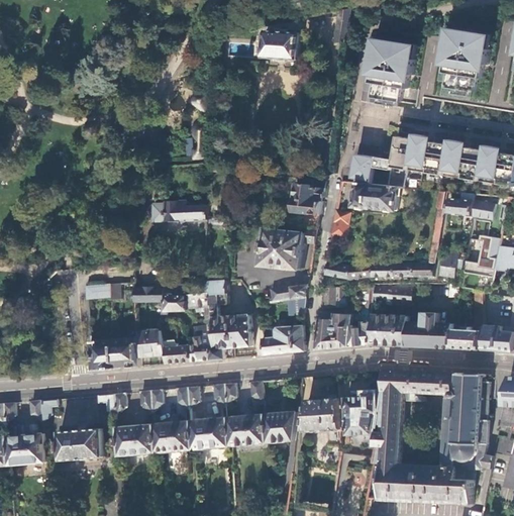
[(349,9),(337,11),(333,42),(345,44),(349,9)]
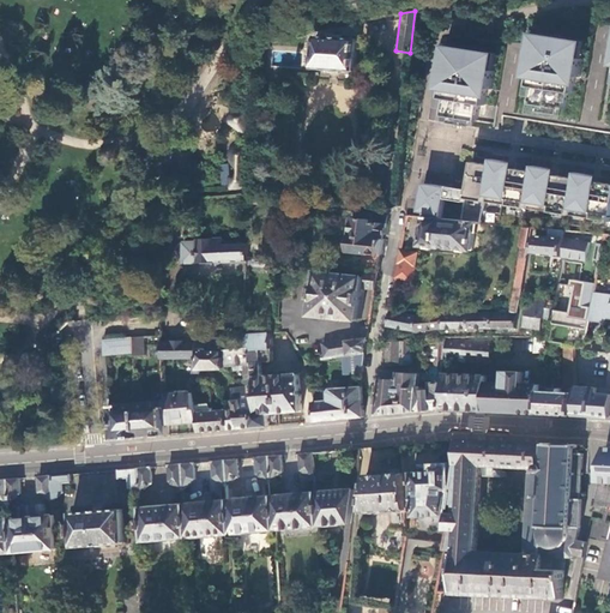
[(535,52),(537,35),(531,34),(527,50),(535,52)]
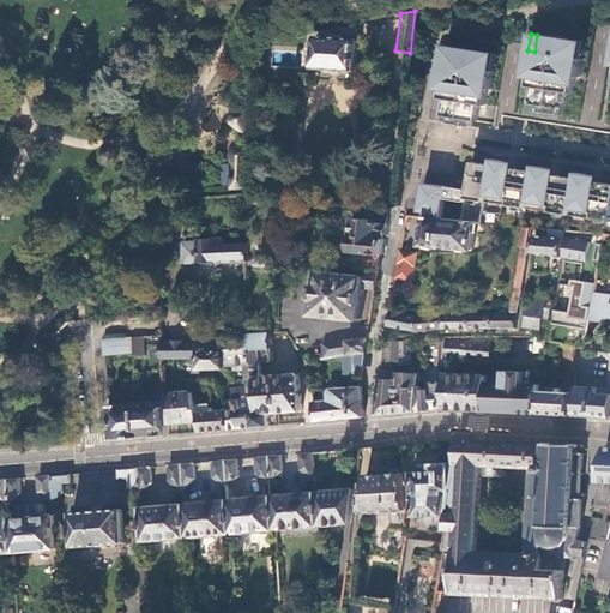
[(338,72),(352,72),(355,41),(338,40),(338,36),(327,35),(327,38),(312,37),(310,70),(325,71),(325,72),(338,72)]
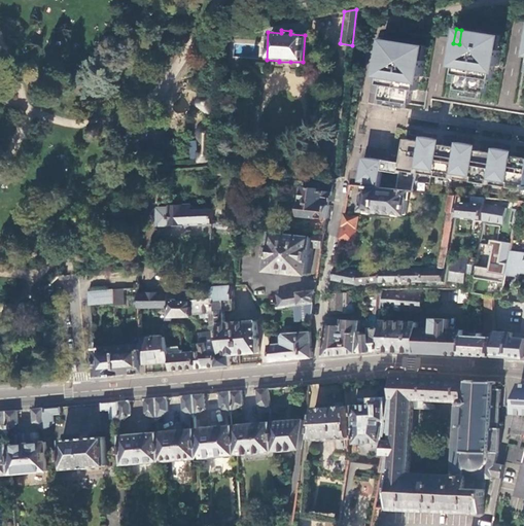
[(493,49),(495,35),(461,30),(459,44),(453,43),(451,60),(454,61),(452,74),(456,75),(453,90),(459,91),(478,94),(484,95),(486,80),(490,80),(492,66),(496,67),(498,50),(493,49)]
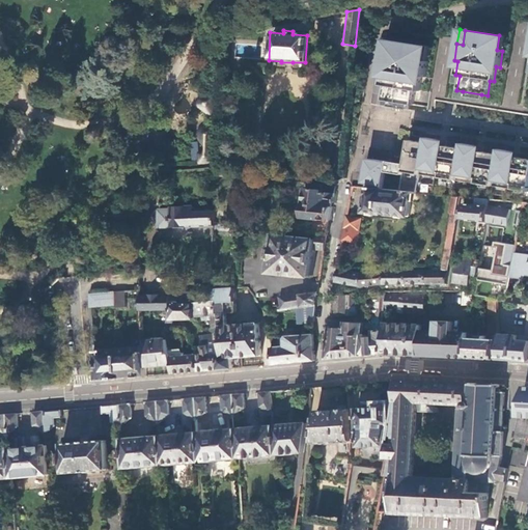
[(497,50),(502,51),(505,36),(499,35),(497,50)]
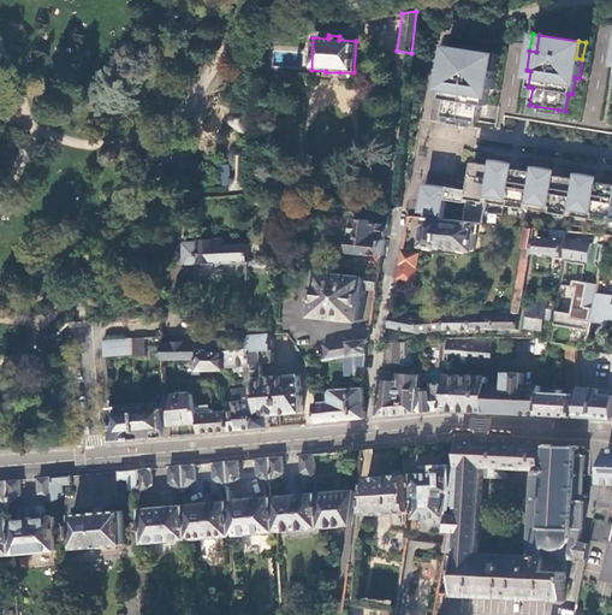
[(449,64),(451,47),(444,46),(441,63),(449,64)]
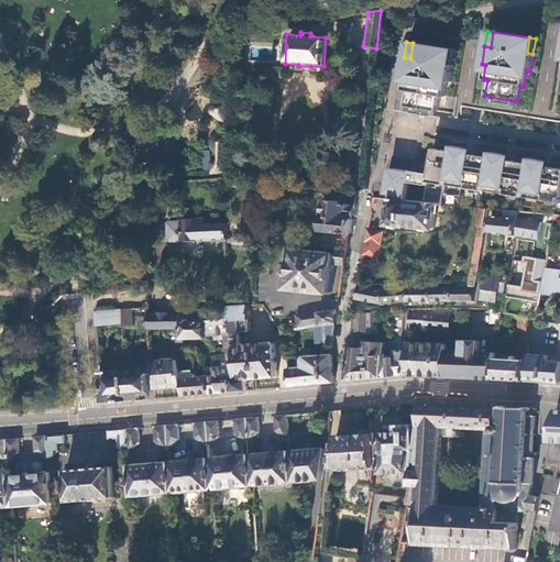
[(446,64),(449,48),(413,43),(410,58),(404,57),(401,75),(405,75),(403,90),(406,91),(404,107),(410,108),(430,111),(436,111),(439,96),(442,97),(446,81),(450,81),(452,65),(446,64)]
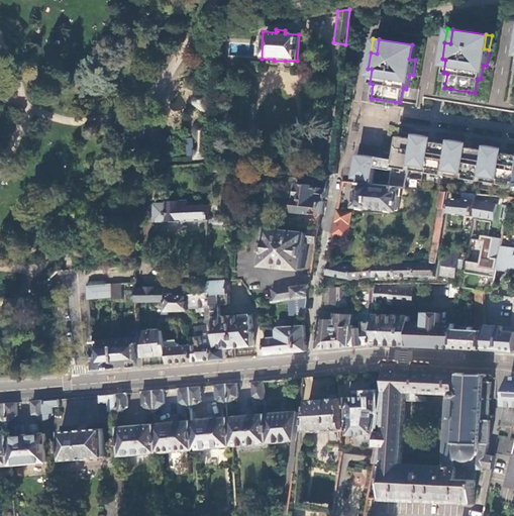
[(409,59),(415,60),(417,45),(412,44),(409,59)]
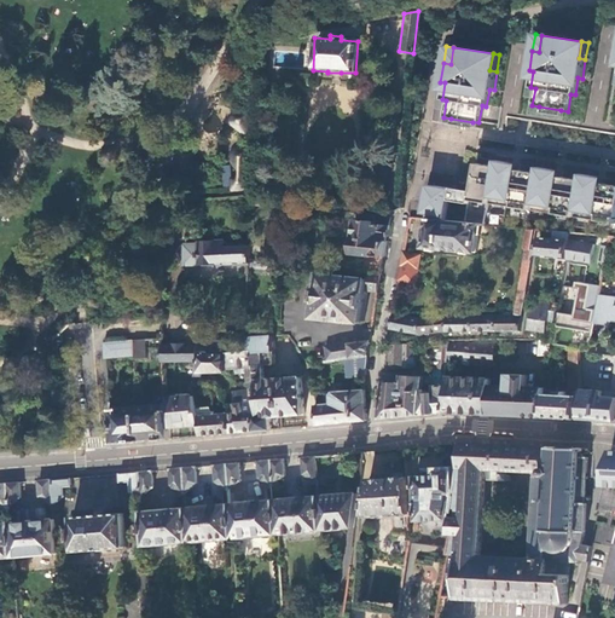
[(232,116),(226,123),(244,137),(245,114),(242,114),(239,114),(238,114),(236,114),(233,115),(232,116)]
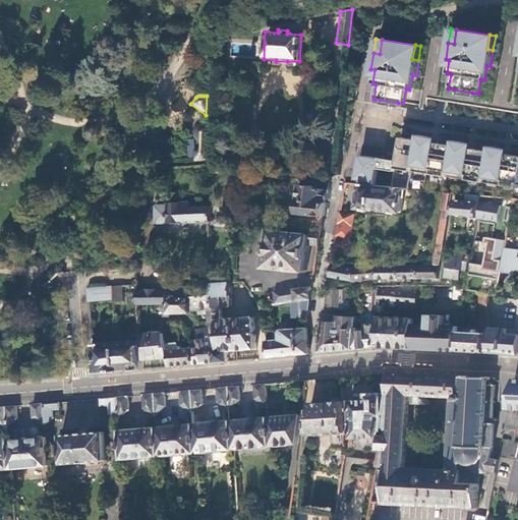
[(415,135),(415,140),(399,137),(395,161),(381,159),(358,156),(354,180),(359,181),(358,185),(375,186),(375,182),(377,169),(393,172),(393,169),(517,188),(517,187),(517,156),(506,155),(506,151),(497,149),(487,148),(486,151),(470,149),(471,145),(460,142),(451,141),(450,146),(435,143),(435,138),(432,138),(415,135)]
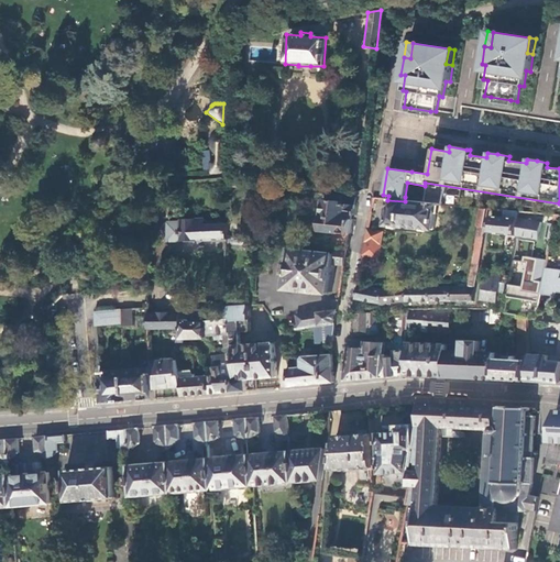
[(351,216),(353,198),(321,195),(319,217),(318,216),(317,232),(328,233),(326,249),(332,250),(344,251),(351,216)]
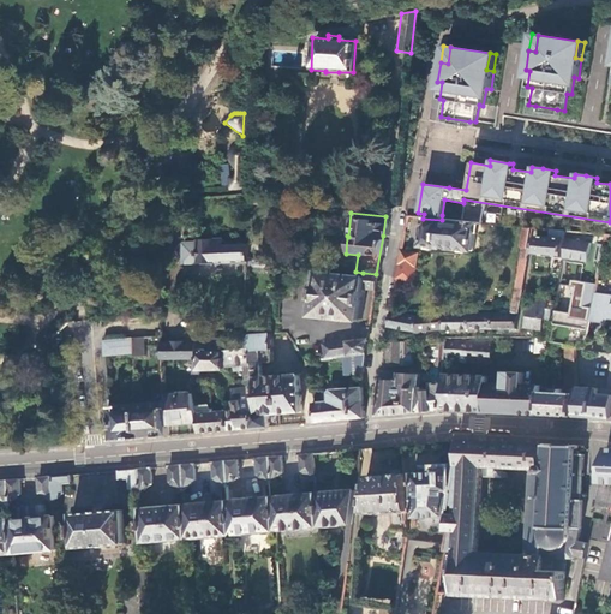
[(423,219),(420,248),(472,252),(474,224),(442,220),(423,219)]
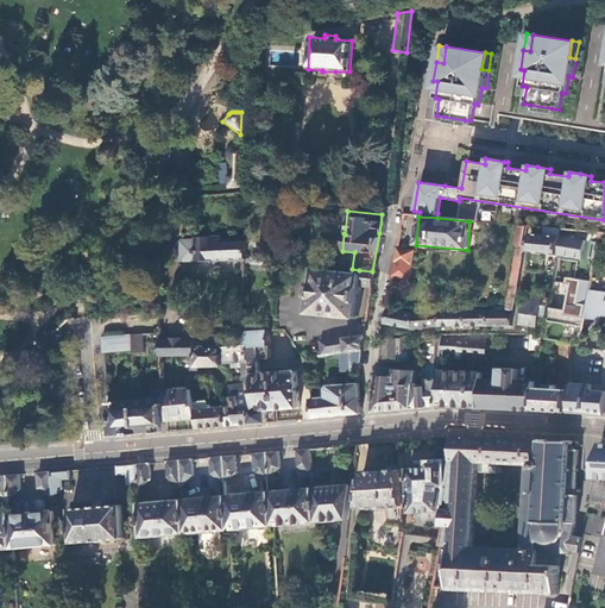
[(517,226),(504,312),(511,312),(524,226),(517,226)]
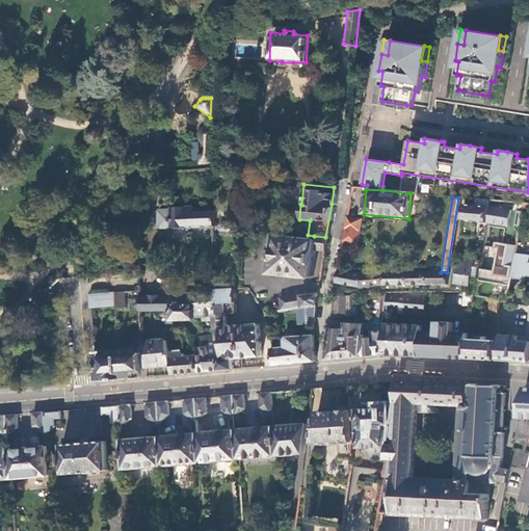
[(488,201),(476,200),(475,206),(461,205),(460,220),(468,220),(484,222),(488,201)]
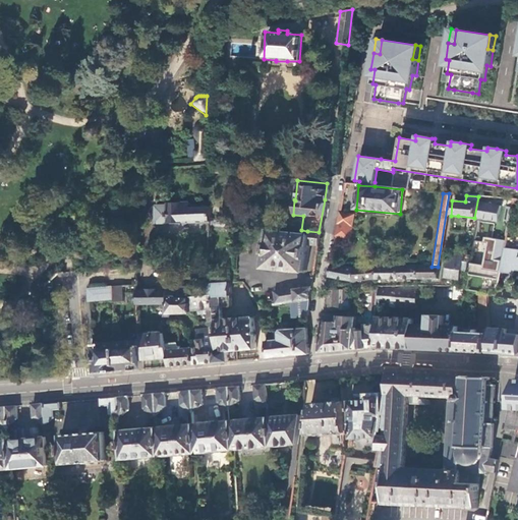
[(187,207),(186,205),(154,206),(154,225),(209,222),(209,221),(209,207),(187,207)]
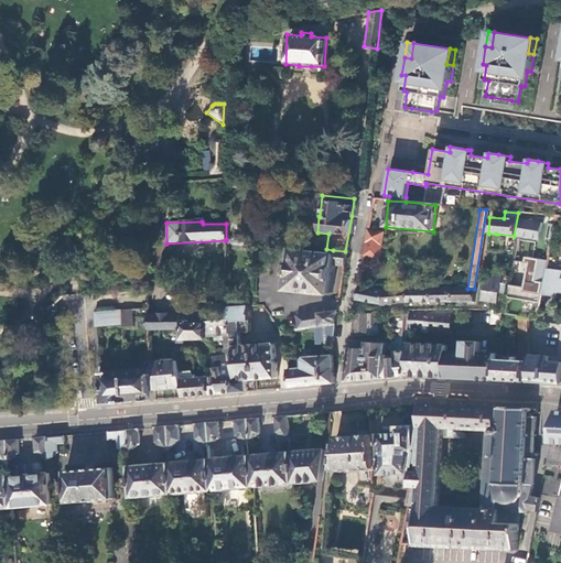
[(377,259),(381,234),(366,231),(362,257),(377,259)]
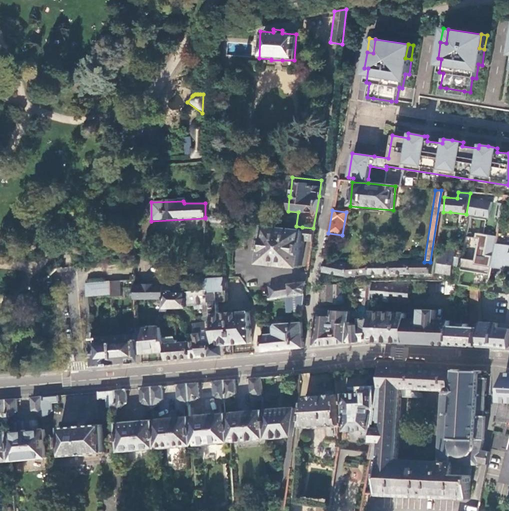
[(205,217),(205,218),(205,227),(220,229),(222,219),(205,217)]
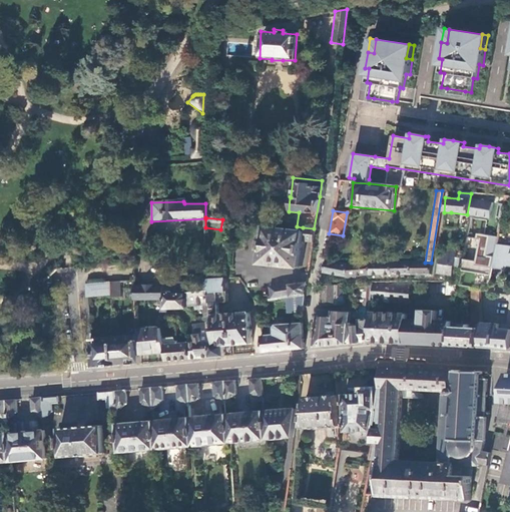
[(302,245),(312,246),(314,228),(303,227),(302,232),(264,228),(260,265),(299,269),(302,245)]
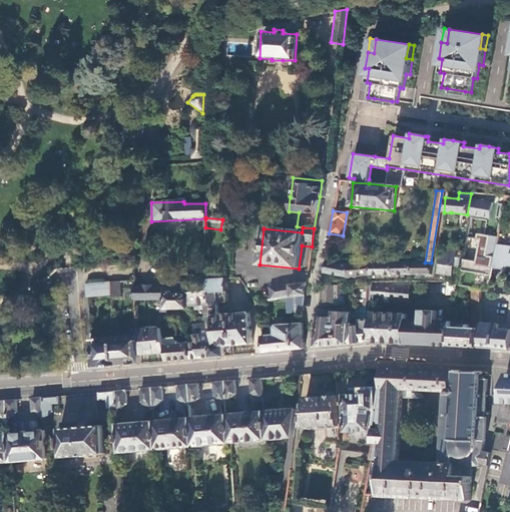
[(509,238),(496,236),(494,245),(509,246),(509,238)]
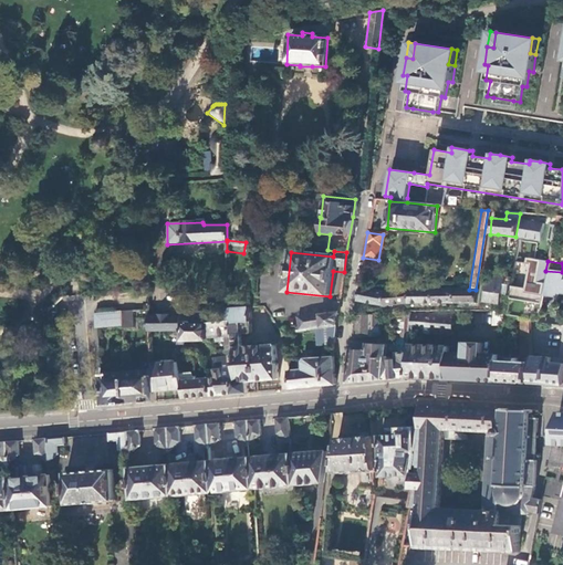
[(562,272),(545,271),(541,296),(553,297),(554,294),(562,295),(562,272)]
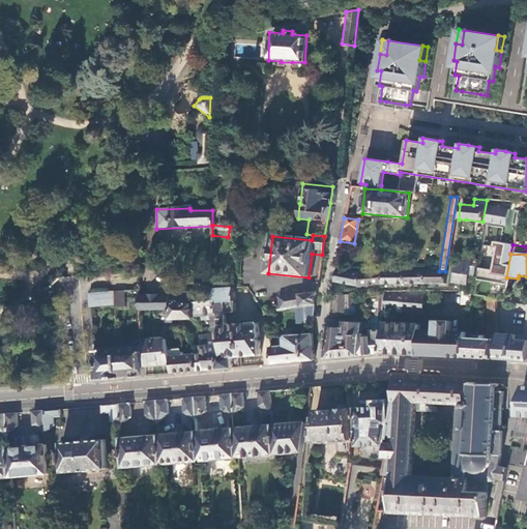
[(475,266),(476,263),(473,263),(473,260),(466,259),(457,257),(451,283),(466,286),(470,265),(475,266)]
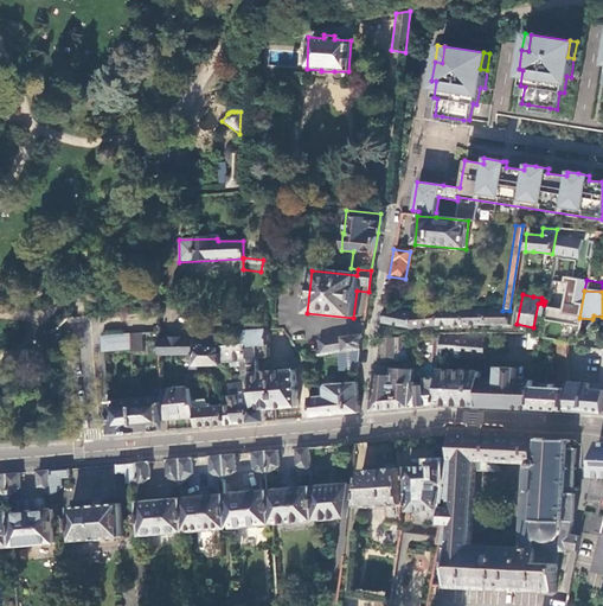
[(410,311),(384,308),(383,314),(380,327),(408,330),(410,311)]
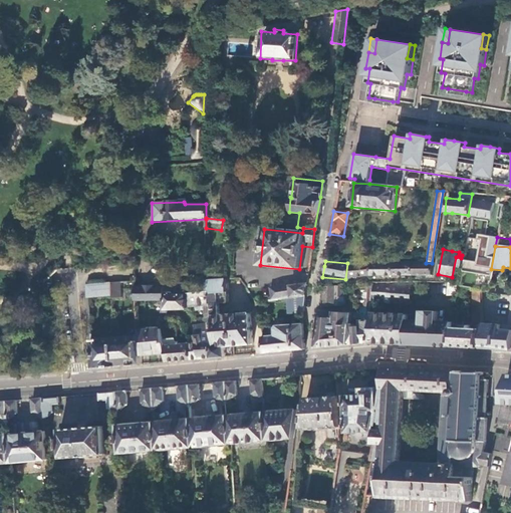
[(355,262),(347,263),(345,279),(368,274),(369,261),(355,262)]
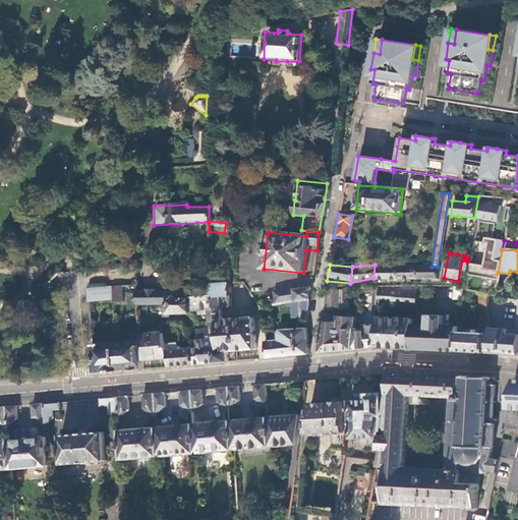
[(396,279),(396,266),(385,265),(375,265),(373,278),(396,279)]
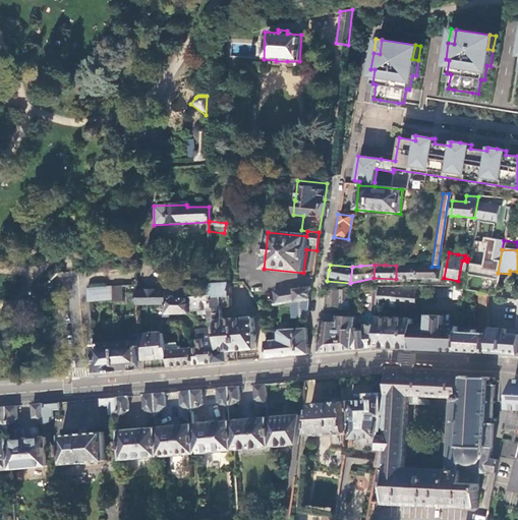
[(416,279),(416,266),(403,266),(396,266),(396,279),(416,279)]
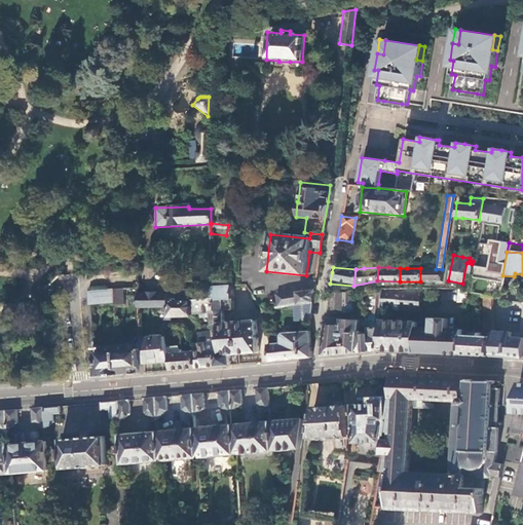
[(442,269),(436,269),(428,269),(420,268),(420,282),(441,283),(442,269)]
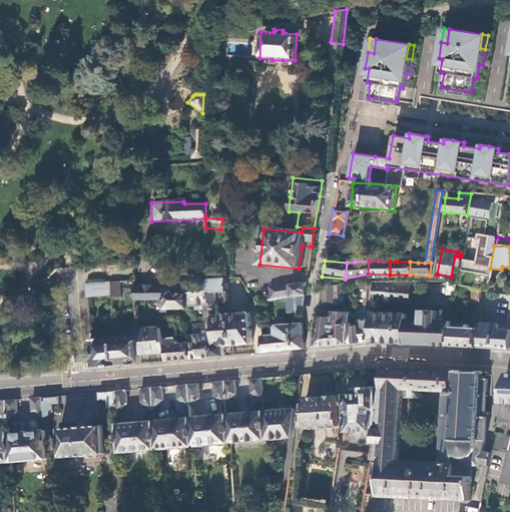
[(224,279),(204,281),(205,292),(207,292),(208,304),(210,304),(216,303),(226,303),(224,279)]
